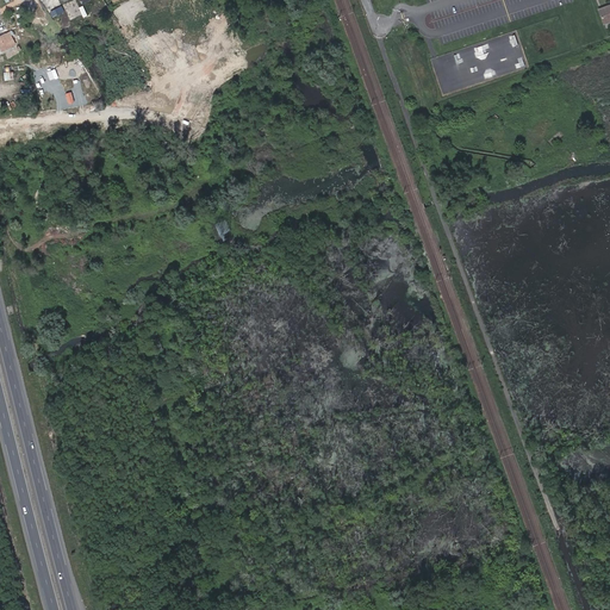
[(609,5),(599,10),(605,24),(609,22),(609,5)]
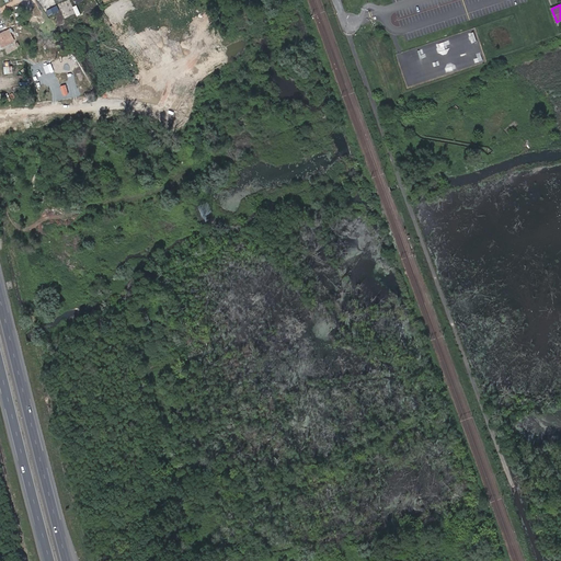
[(56,6),(45,10),(48,16),(59,11),(56,6)]
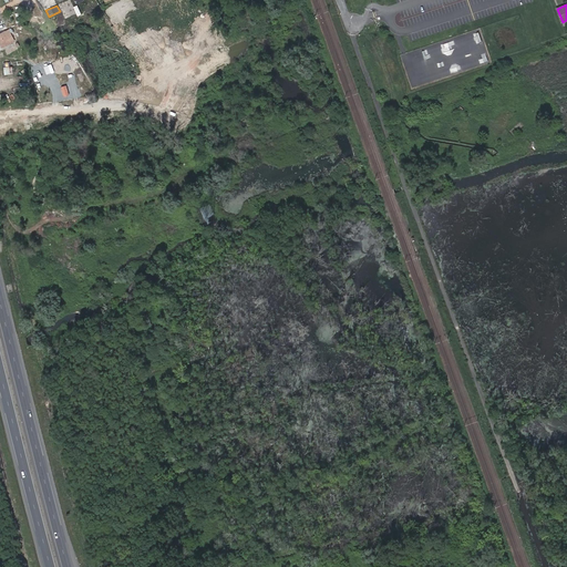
[(9,30),(0,33),(0,44),(1,49),(16,41),(9,30)]
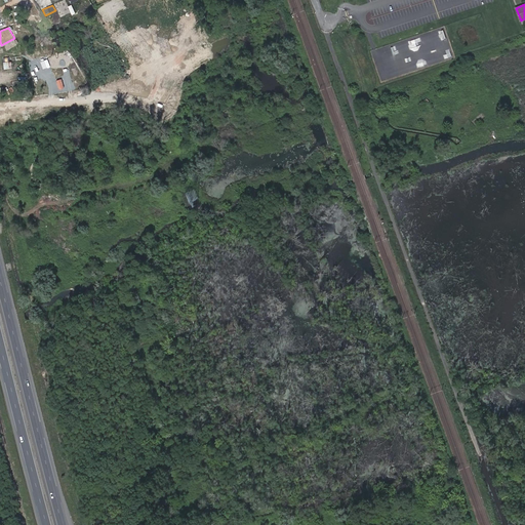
[(6,50),(15,47),(13,42),(4,45),(6,50)]
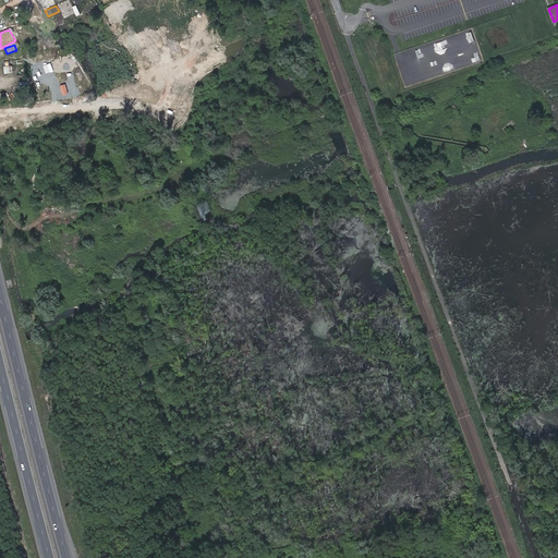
[(40,64),(44,72),(51,69),(47,61),(40,64)]
